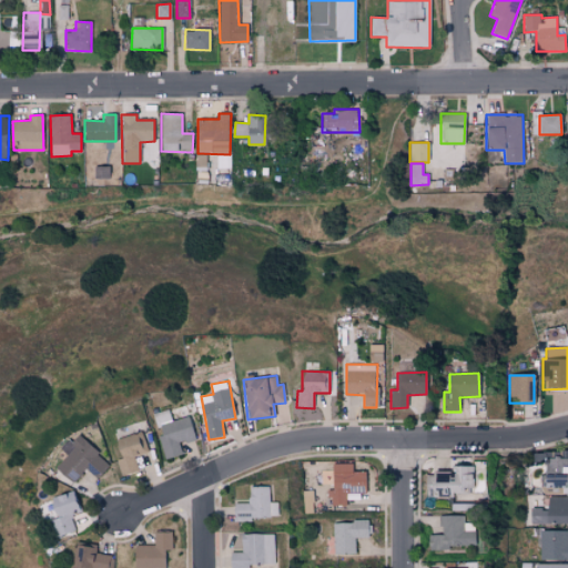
[(189,416),(173,422),(169,409),(153,415),(166,459),(183,455),(180,444),(195,439),(189,416)]
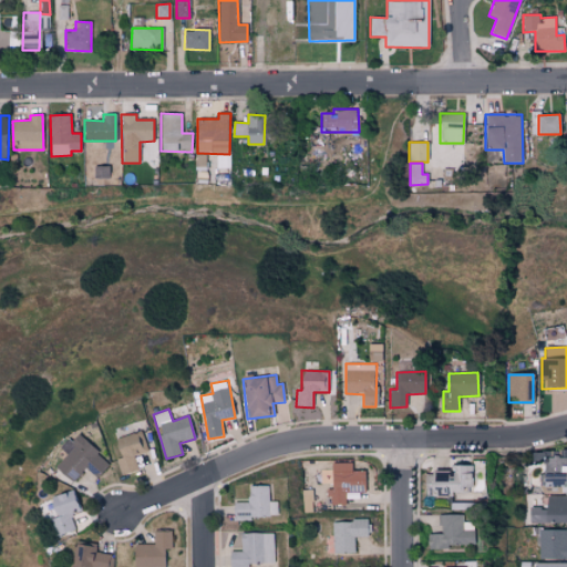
[(148,453),(143,432),(115,439),(121,459),(117,460),(122,475),(138,471),(134,456),(148,453)]
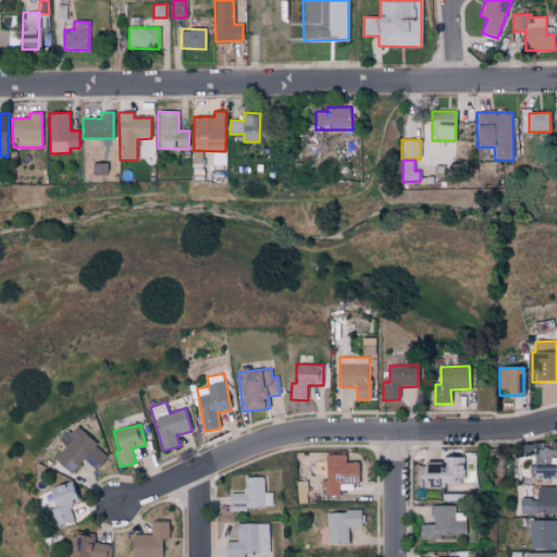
[(109,455),(78,428),(64,443),(69,446),(57,459),(73,474),(85,460),(95,470),(109,455)]
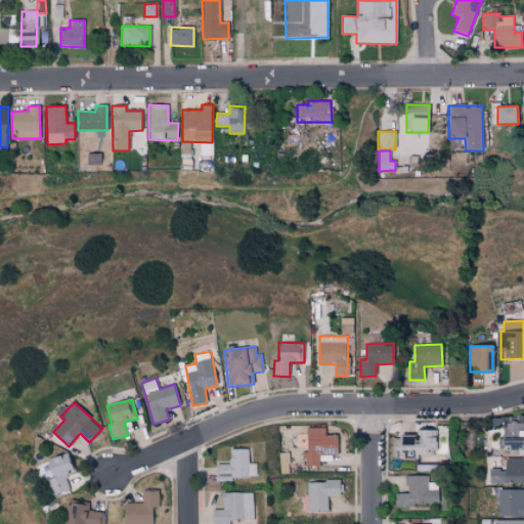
[(523,416),(518,416),(517,423),(501,423),(500,450),(520,450),(521,433),(523,433),(523,416)]
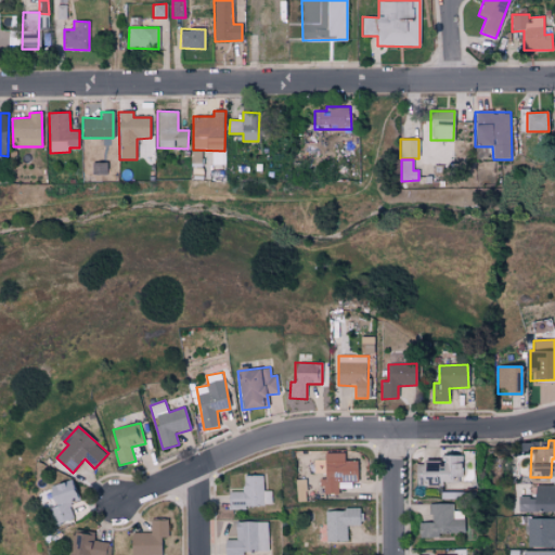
[(344,453),(324,453),(324,480),(322,480),(322,494),(338,494),(338,482),(357,482),(356,461),(344,461),(344,453)]
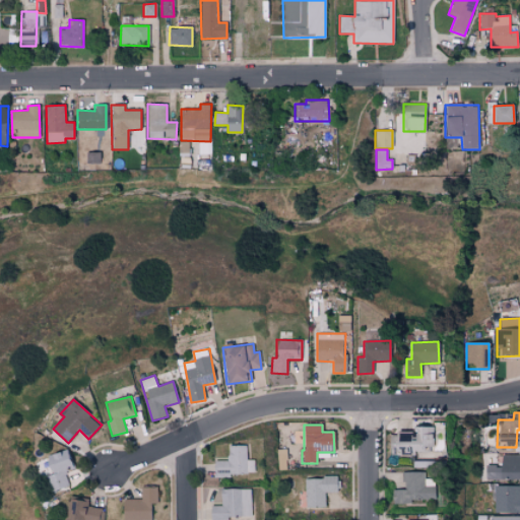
[(433,428),(413,427),(413,433),(392,433),(392,447),(404,447),(404,454),(423,454),(423,447),(433,447),(433,428)]
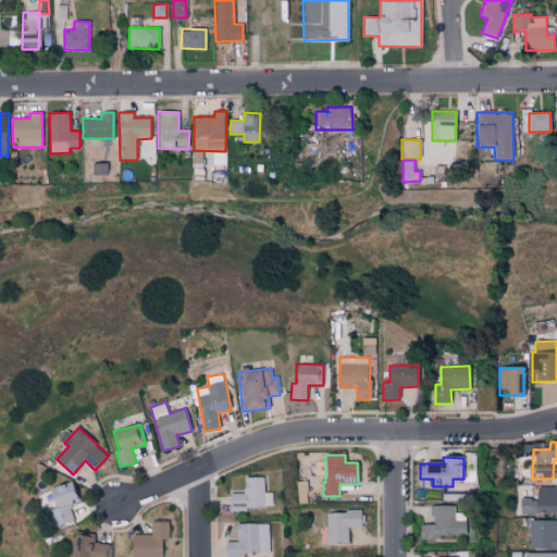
[(230,509),(275,508),(275,492),(265,492),(265,477),(245,478),(245,493),(230,494),(230,509)]
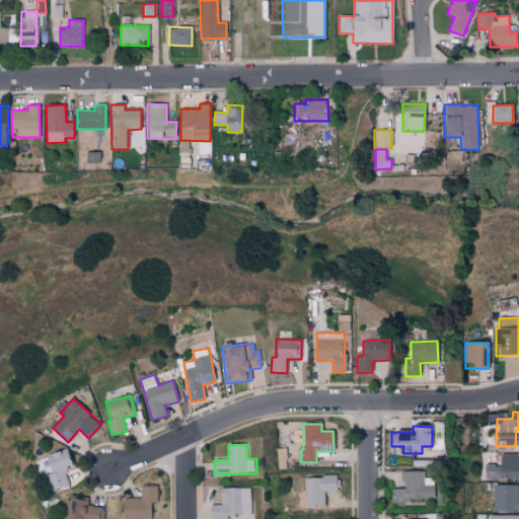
[(48,475),(53,491),(69,485),(65,470),(74,468),(67,449),(47,456),(52,474),(48,475)]
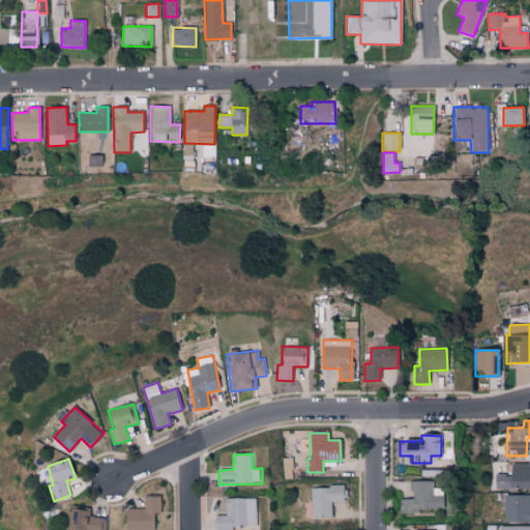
[(496,474),(496,489),(529,489),(529,464),(510,464),(510,474),(496,474)]
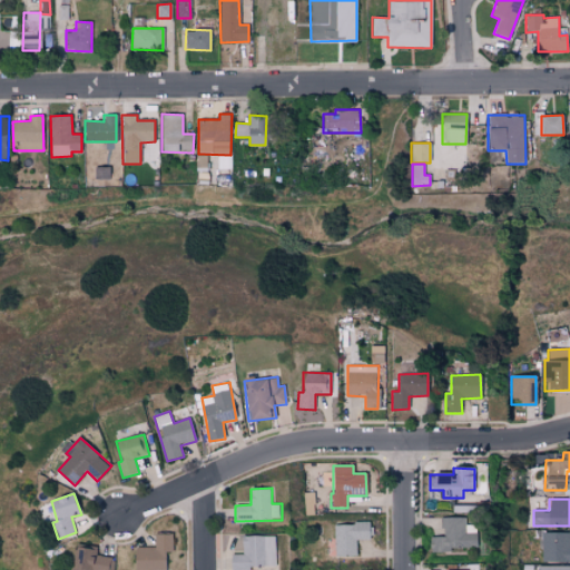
[(465,518),(442,518),(442,537),(431,538),(431,552),(451,551),(451,548),(478,547),(478,533),(465,533),(465,518)]
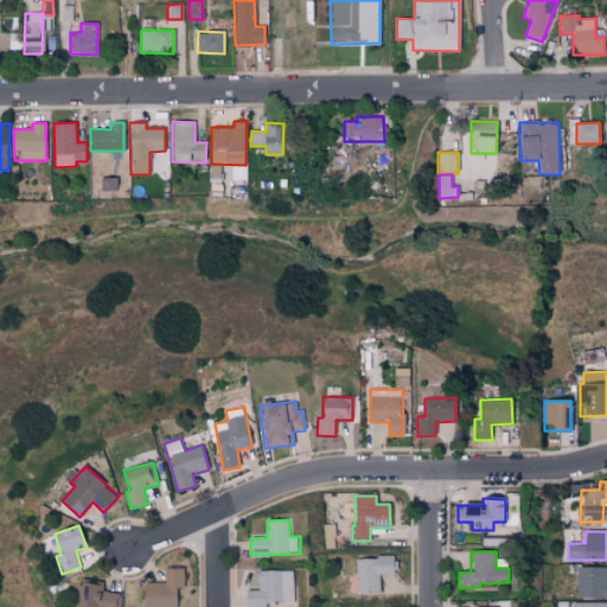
[(393,557),(356,558),(357,593),(379,592),(379,575),(393,575),(393,557)]
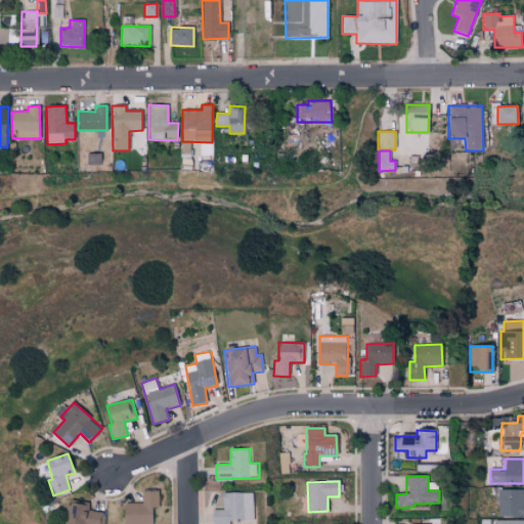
[(499,517),(523,517),(523,489),(499,490),(499,517)]
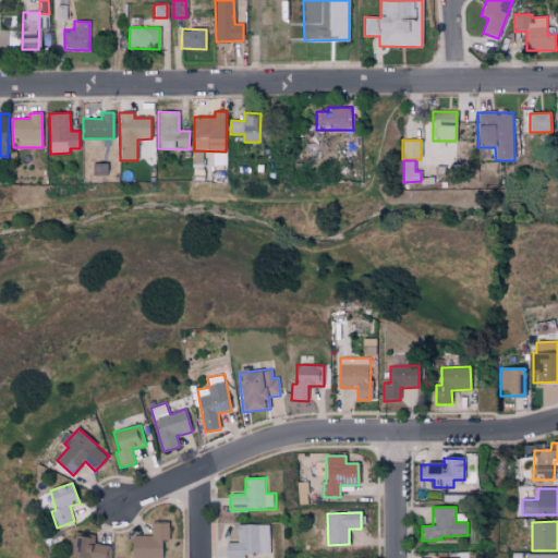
[(169,523),(152,523),(152,535),(131,535),(131,557),(161,557),(161,541),(169,541),(169,523)]
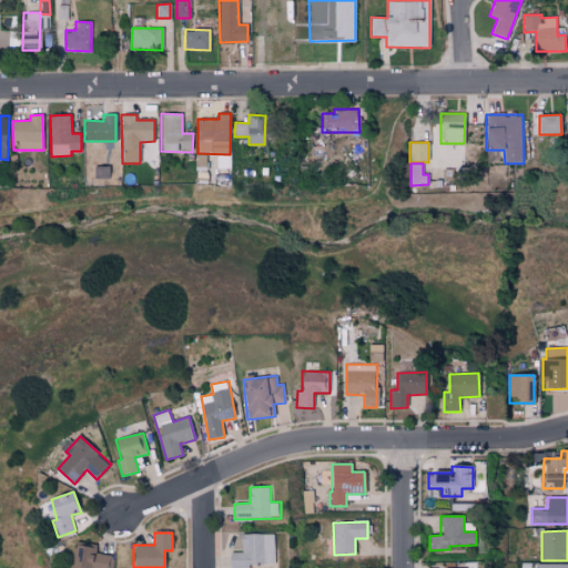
[(274,534),(241,535),(241,553),(230,553),(230,567),(250,567),(250,565),(274,565),(274,534)]
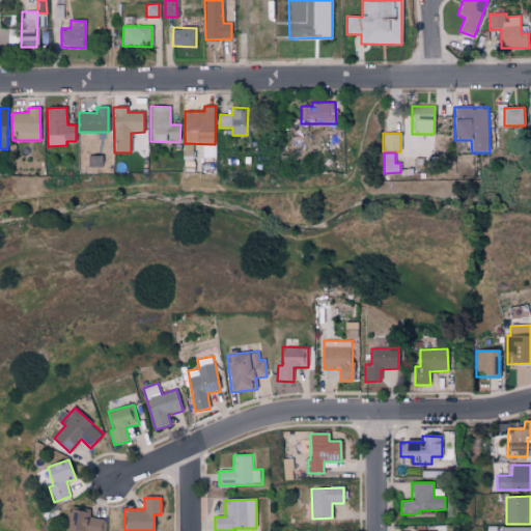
[(90,518),(90,511),(76,509),(74,520),(68,520),(66,530),(101,530),(102,520),(90,518)]
